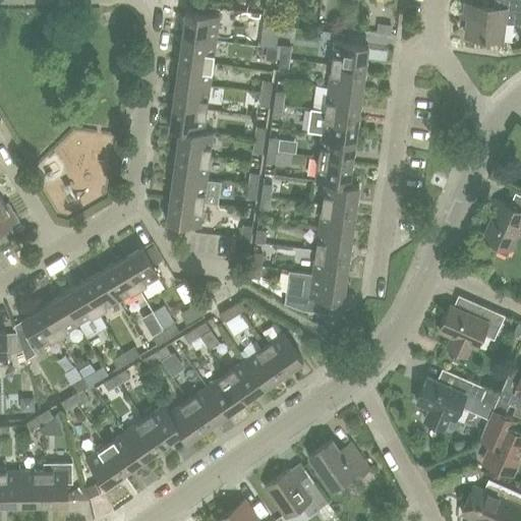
[(520,23),(520,0),(503,0),(503,7),(465,2),(463,16),(467,17),(465,35),(501,40),(504,21),(520,23)]
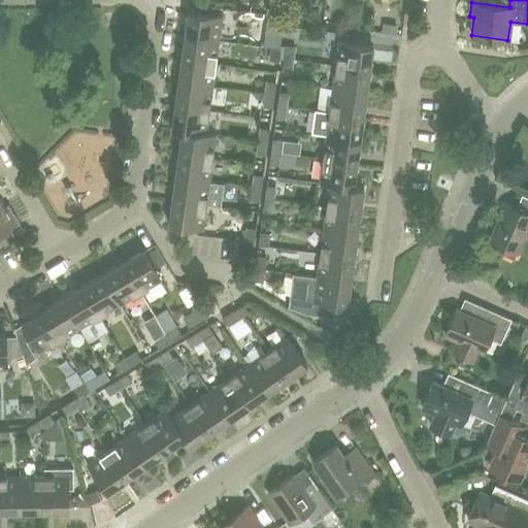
[(185,35),(219,39),(222,15),(188,10),(185,35)]
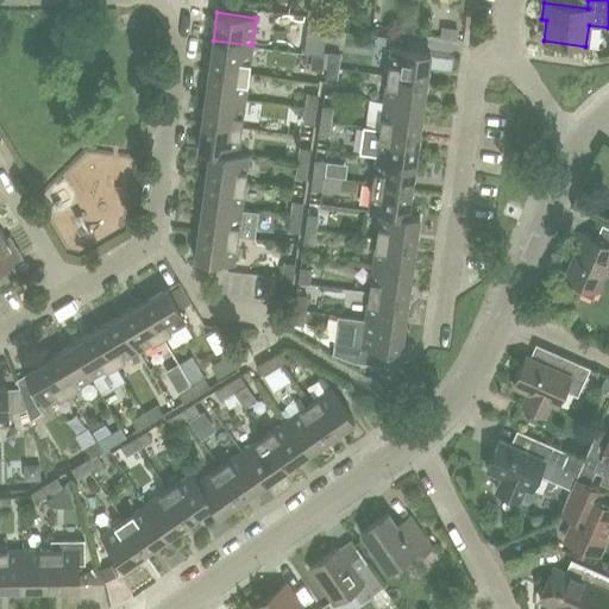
[(213,41),(209,67),(249,73),(252,45),(213,41)]
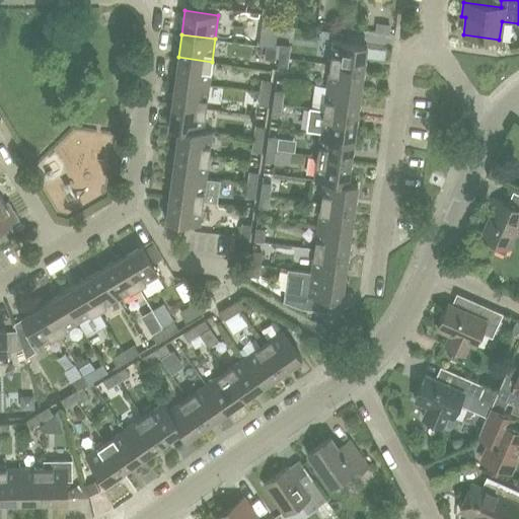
[(260,36),(258,45),(267,46),(275,48),(276,39),(260,36)]
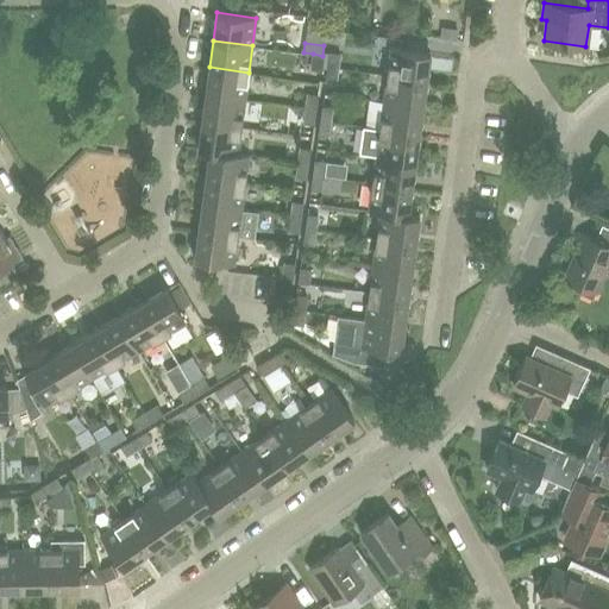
[(387,75),(426,80),(431,52),(390,46),(387,75)]
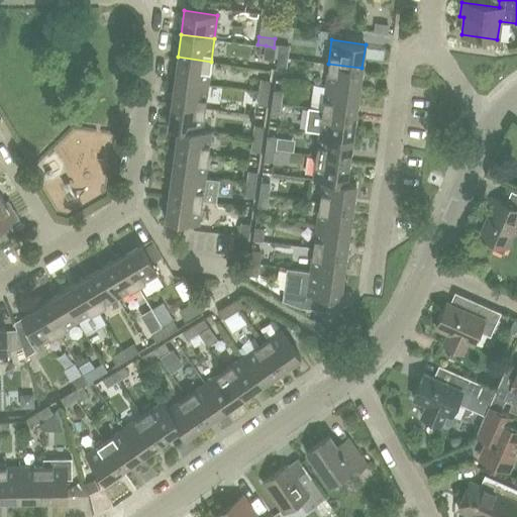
[(278,57),(287,58),(289,45),(280,43),(278,57)]
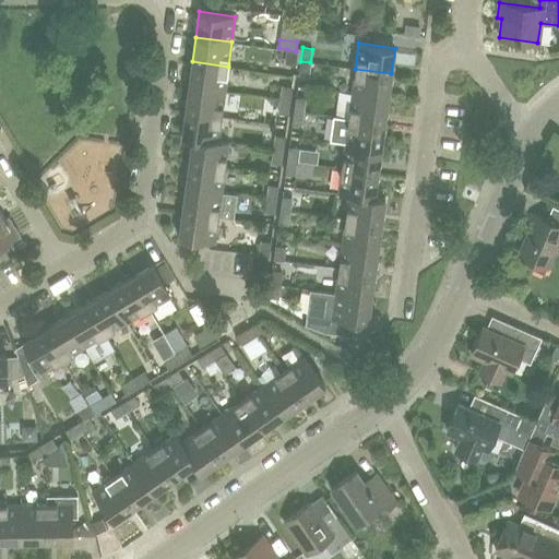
[(296,51),(287,49),(285,63),(295,64),(296,51)]
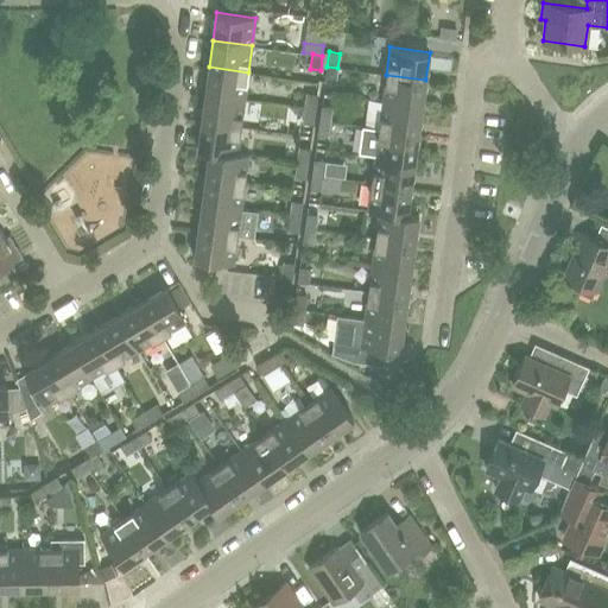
[(209,67),(204,94),(245,99),(248,73),(209,67)]
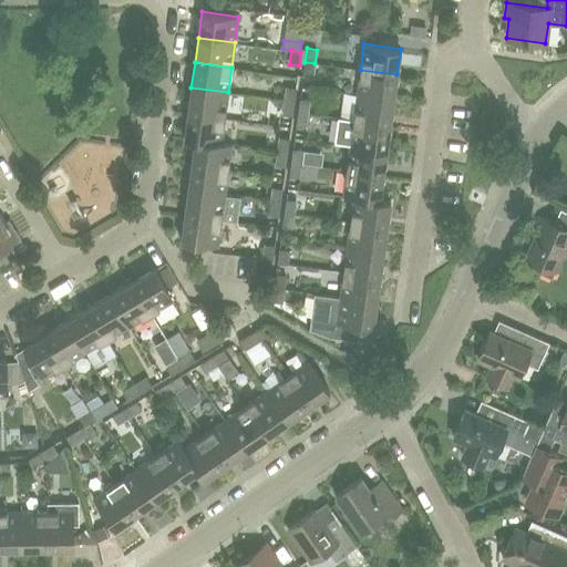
[(315,63),(305,62),(302,75),(312,78),(315,63)]
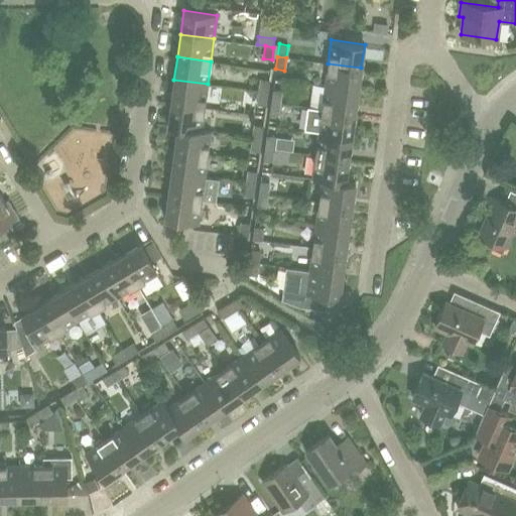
[(325,86),(358,91),(361,68),(328,63),(325,86)]
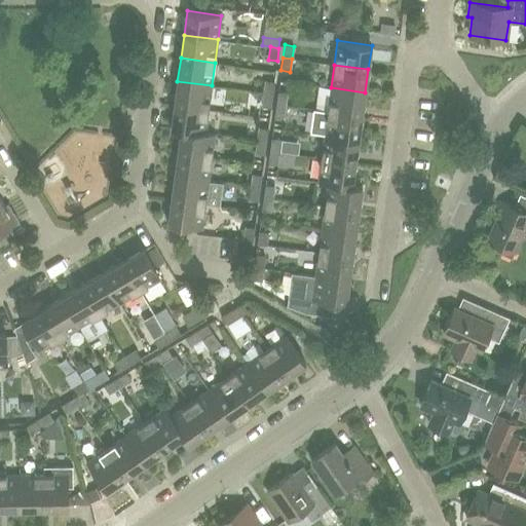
[(263,94),(272,95),(274,81),(265,80),(263,94)]
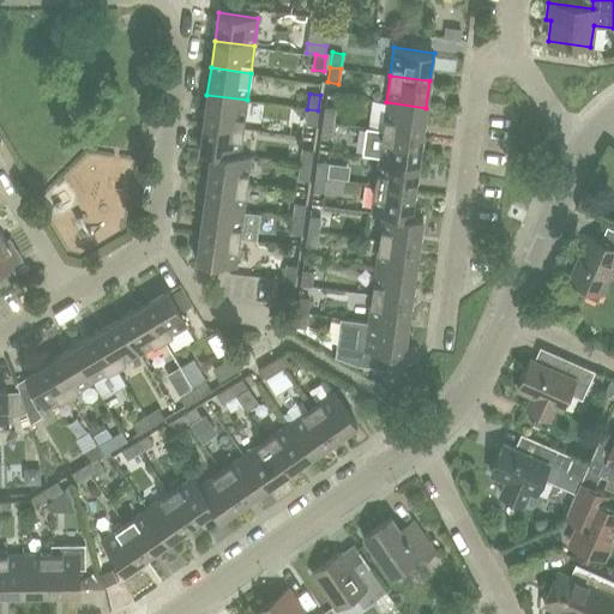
[(206,95),(203,121),(244,127),(247,100),(206,95)]
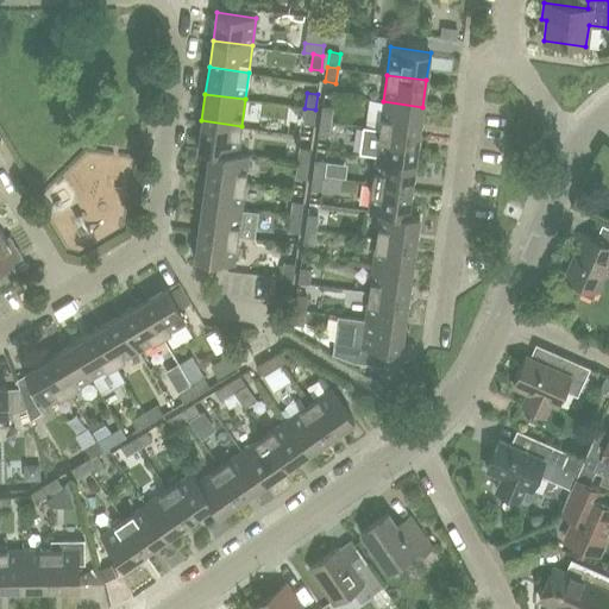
[(380,129),(419,133),(422,107),(383,101),(380,129)]
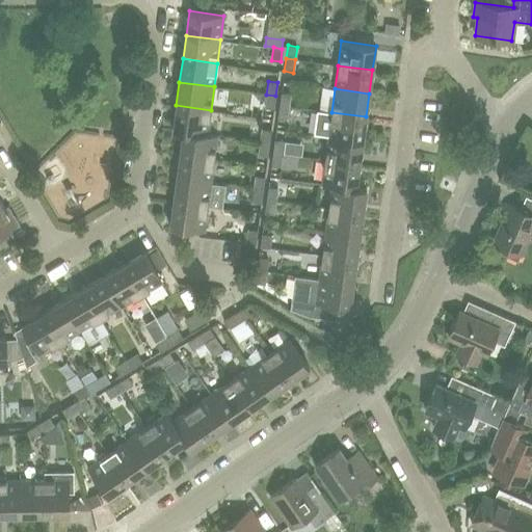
[(280,105),(289,106),(290,94),(282,92),(280,105)]
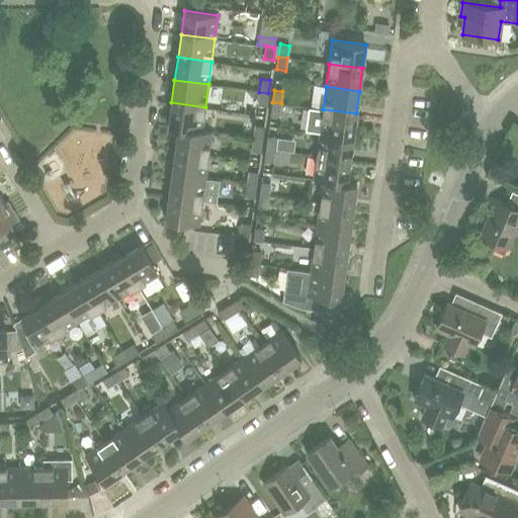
[(266,105),(268,93),(259,92),(258,104),(266,105)]
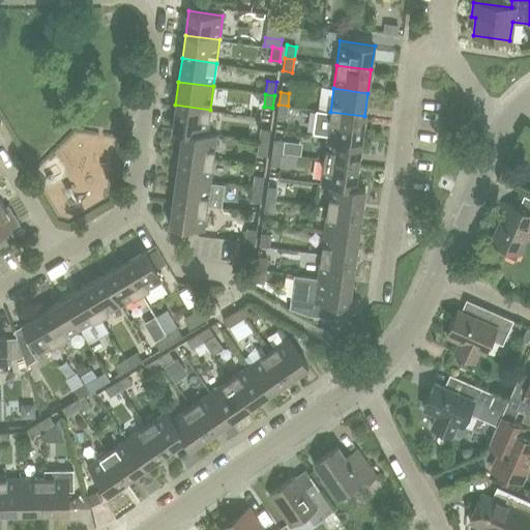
[(172,129),(182,130),(206,134),(206,133),(210,110),(175,105),(172,129)]
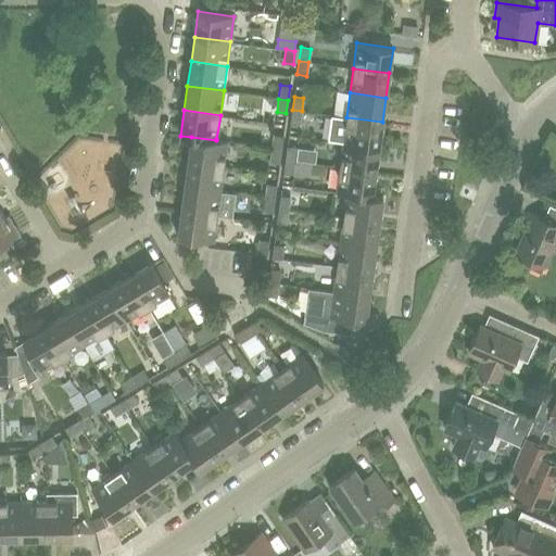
[(302,111),(292,110),(290,124),(300,125),(302,111)]
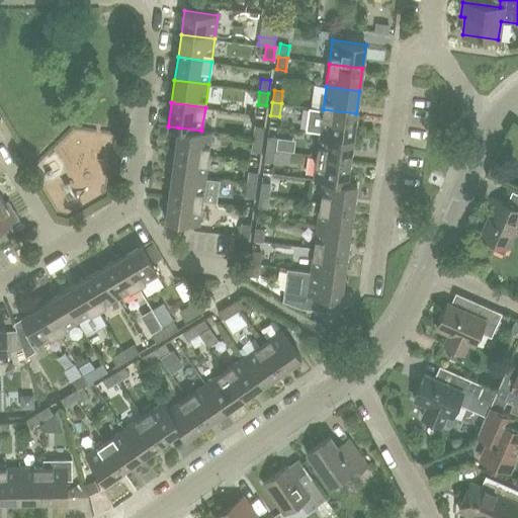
[(356,113),(323,109),(320,132),(353,137),(356,113)]
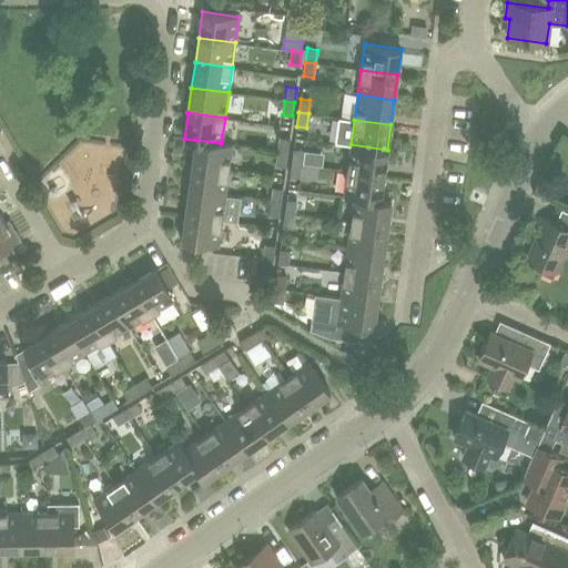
[(280,137),(277,151),(287,152),(290,139),(280,137)]
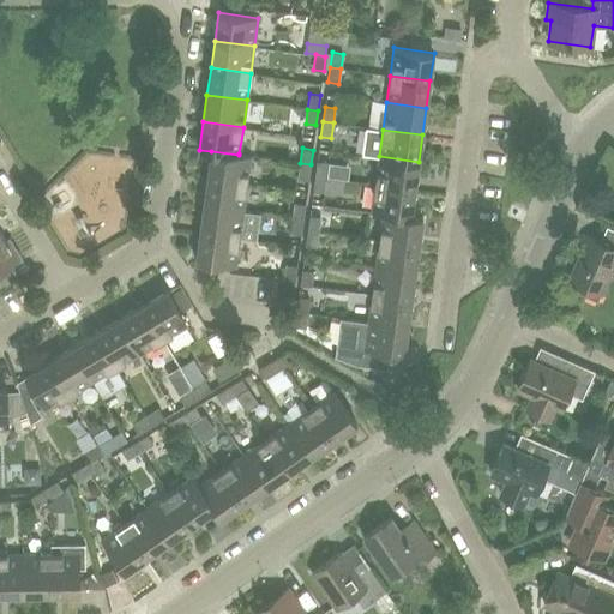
[(211,151),(208,178),(247,184),(251,156),(239,154),(239,155),(211,151)]
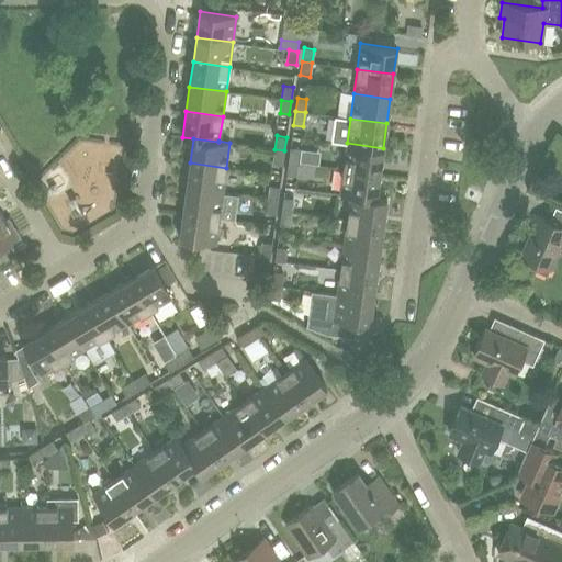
[(383,148),(347,143),(343,168),(380,173),(383,148)]
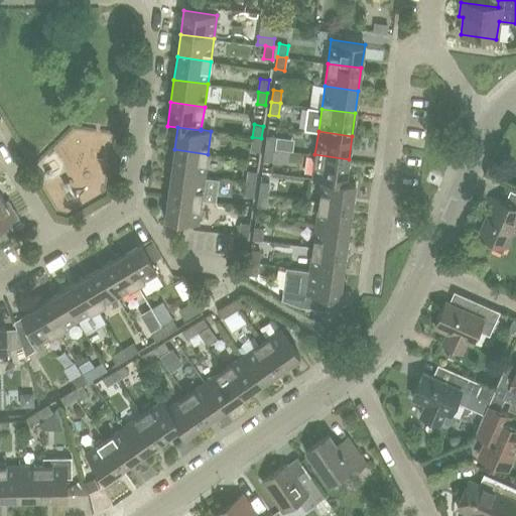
[(265,147),(273,148),(275,136),(266,135),(265,147)]
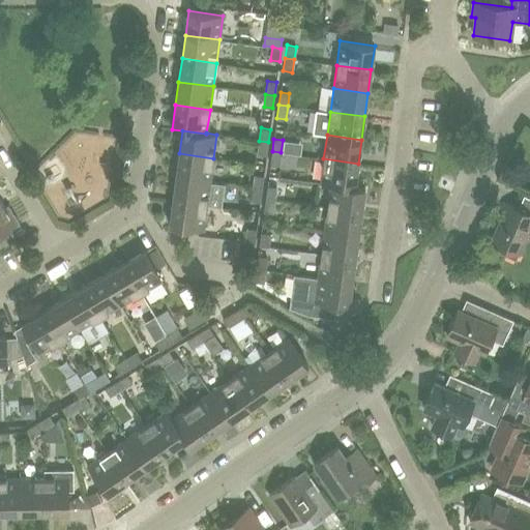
[(257,153),(266,154),(266,155),(268,142),(259,141),(257,153)]
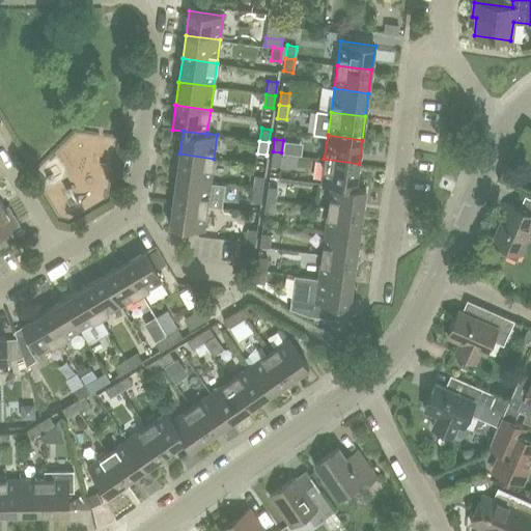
[(281,152),(273,151),(271,165),(280,166),(281,152)]
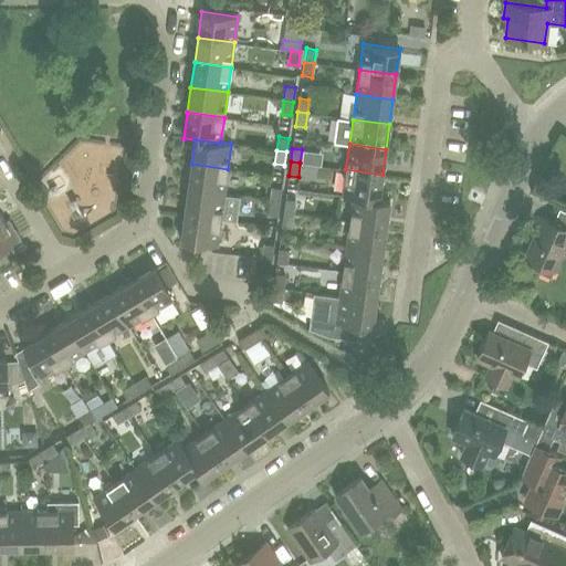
[(224,195),(228,169),(191,164),(187,189),(224,195)]
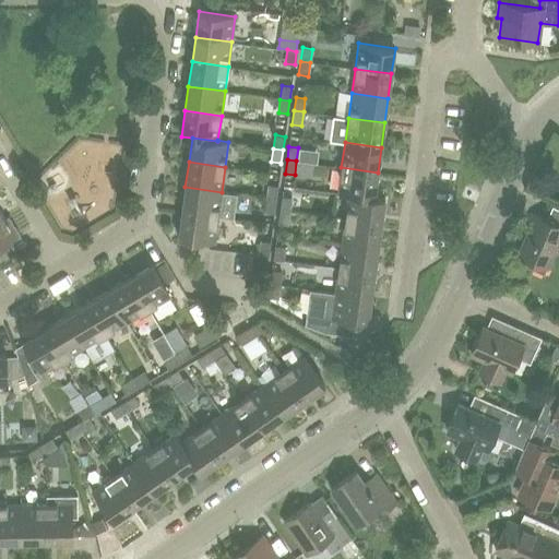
[(378,173),(341,167),(337,192),(348,194),(348,193),(375,197),(378,173)]
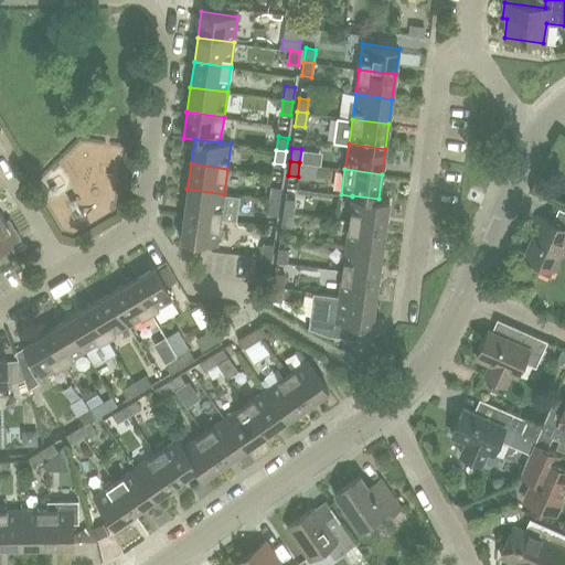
[(269,200),(279,201),(280,188),(272,187),(269,200)]
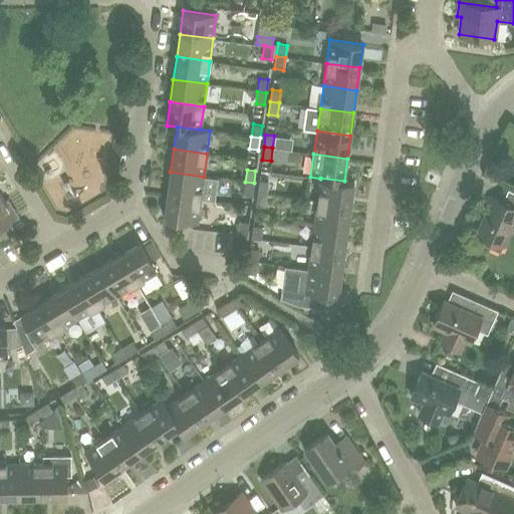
[(170,172),(167,194),(201,199),(204,177),(170,172)]
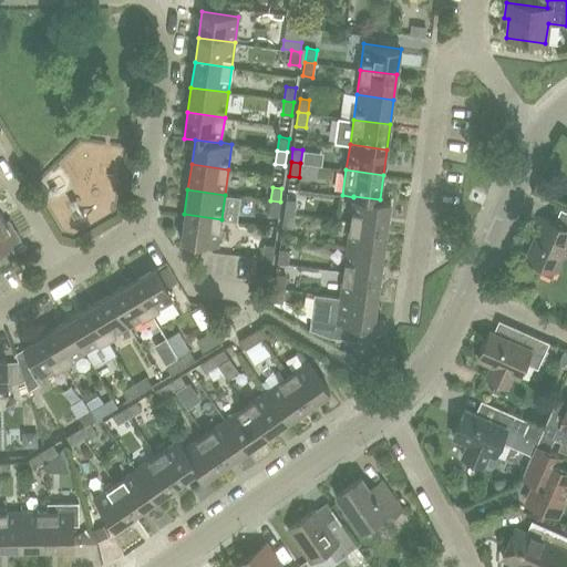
[(353,196),(353,197),(350,222),(387,227),(390,200),(380,199),(353,196)]
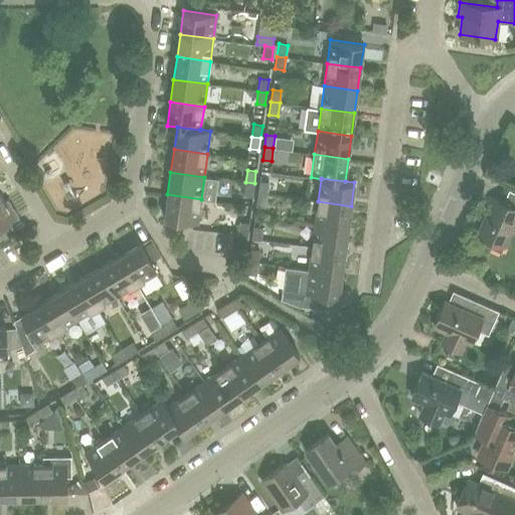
[(267,194),(269,181),(260,180),(258,193),(267,194)]
